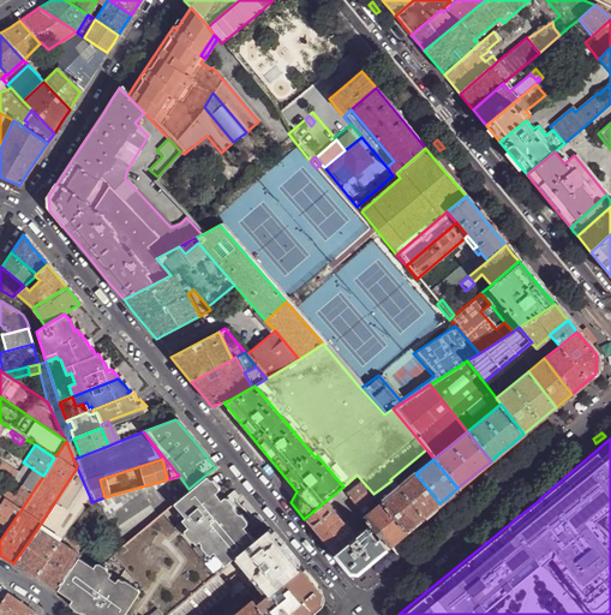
[(21,487),(33,469),(24,463),(12,481),(21,487)]
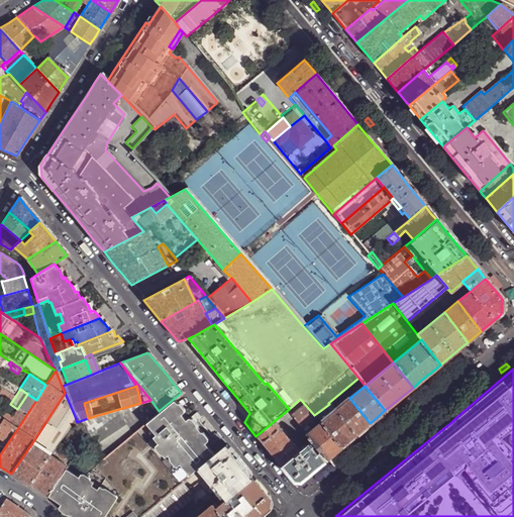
[(31,444),(47,455),(52,450),(60,438),(71,421),(75,416),(65,393),(31,444)]
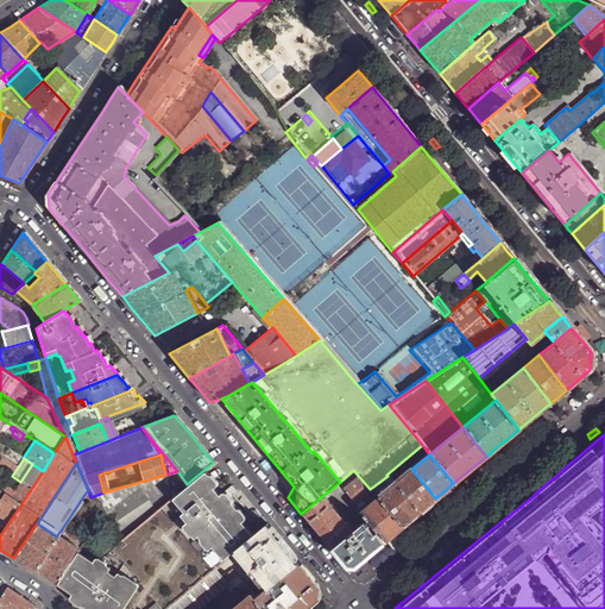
[(31,489),(43,471),(32,464),(20,482),(31,489)]
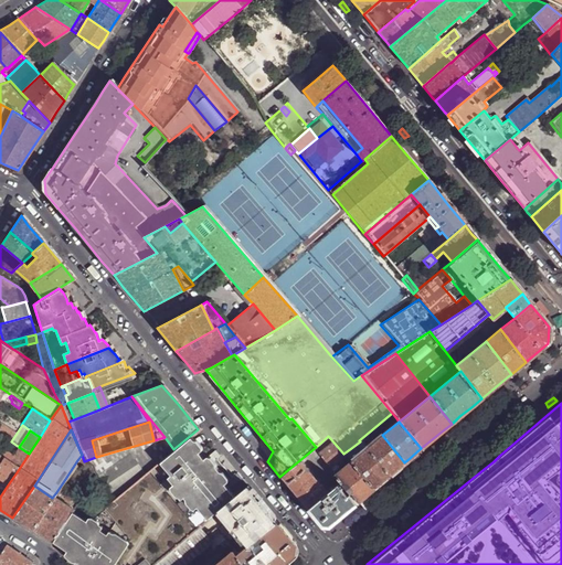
[(394,471),(404,462),(382,435),(366,449),(389,476),(394,471)]
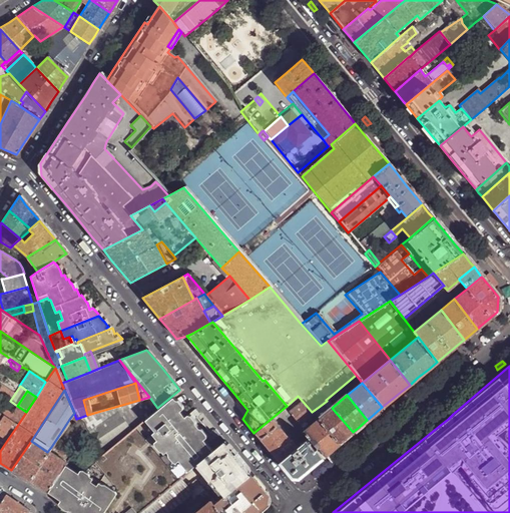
[(87,415),(76,419),(77,419),(83,433),(119,417),(128,432),(143,420),(157,408),(149,397),(139,400),(87,415)]
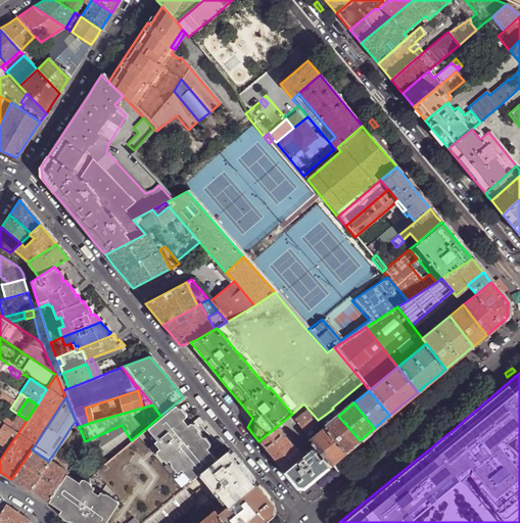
[(190,481),(199,473),(216,461),(205,448),(191,431),(187,426),(183,421),(182,419),(172,407),(160,416),(146,428),(156,440),(146,448),(151,456),(159,449),(169,461),(172,459),(190,481)]
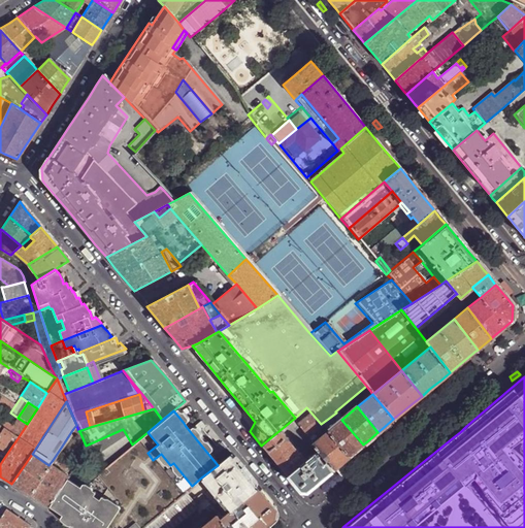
[(294,425),(305,437),(319,426),(308,413),(294,425)]
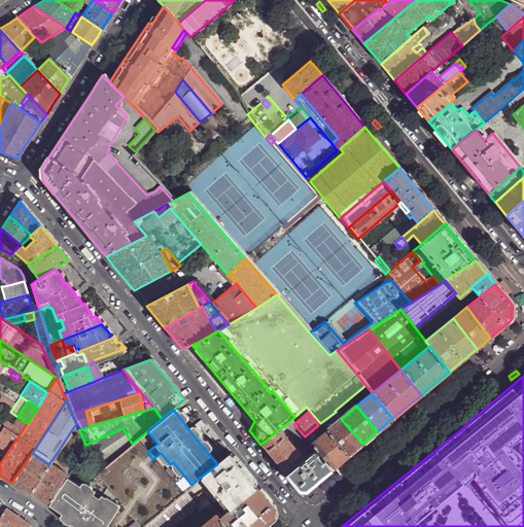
[(341,418),(336,412),(327,418),(333,425),(341,418)]
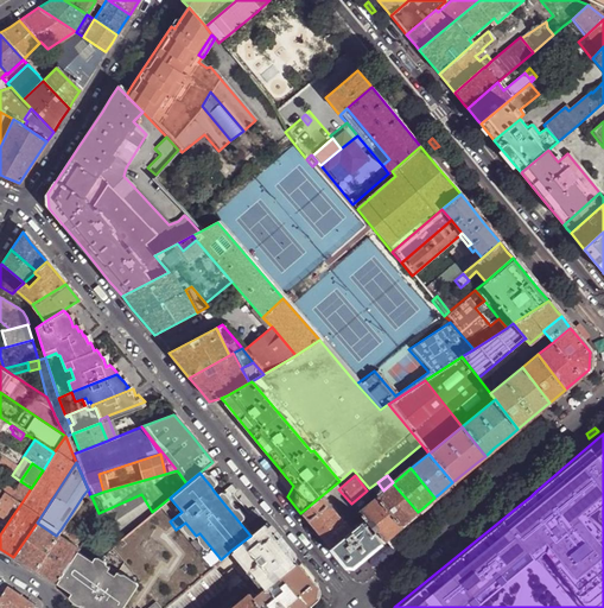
[(20,505),(31,488),(20,481),(13,492),(10,498),(20,505)]
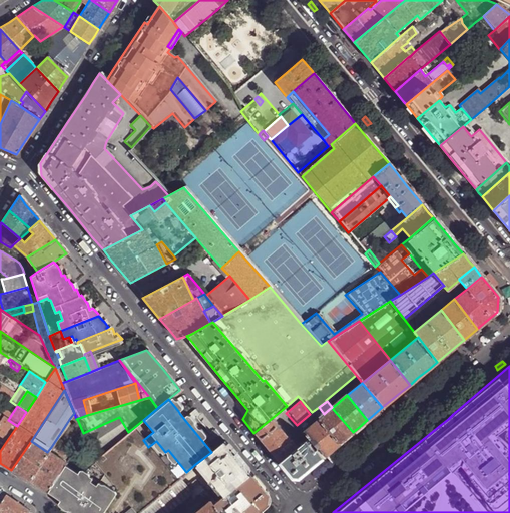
[(319,407),(312,412),(318,419),(321,416),(324,414),(319,407)]
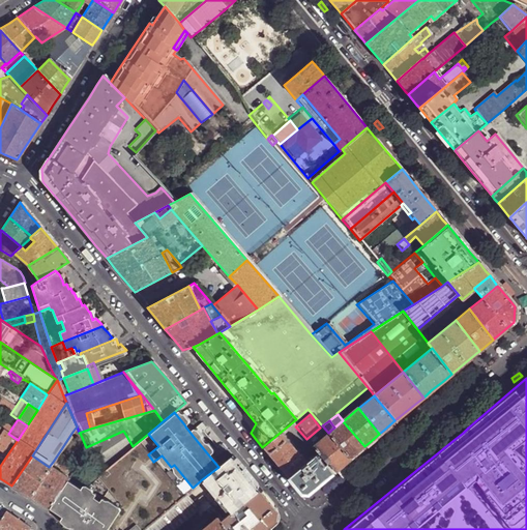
[(328,433),(349,459),(354,454),(356,452),(364,446),(343,421),(343,420),(334,428),(331,430),(328,433)]
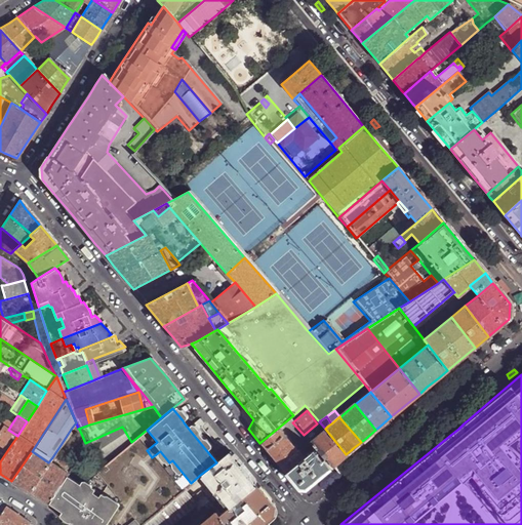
[(2,426),(8,430),(11,425),(4,419),(1,425),(2,426)]
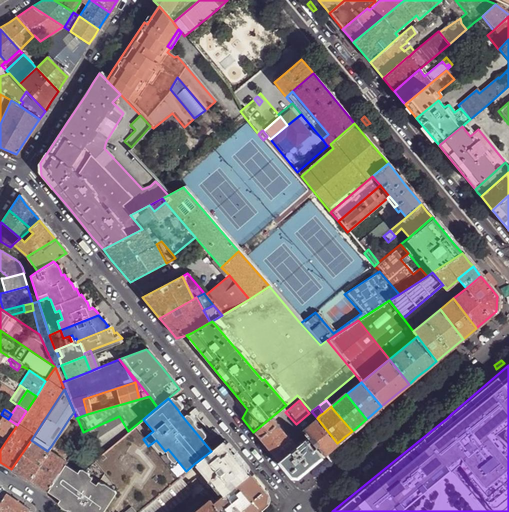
[(0,432),(8,438),(17,425),(8,419),(2,415),(0,418),(0,432)]
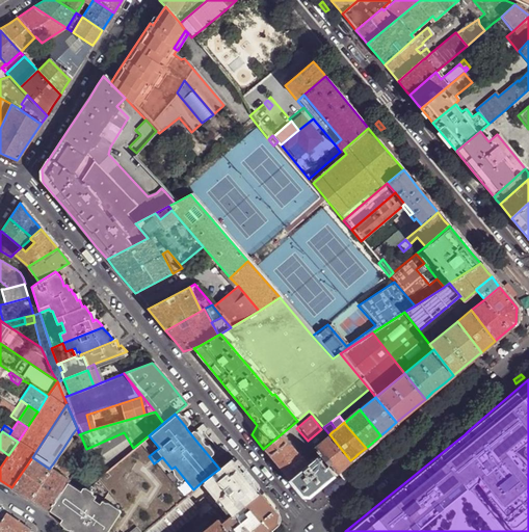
[(124,432),(86,449),(87,450),(96,473),(133,448),(124,432)]
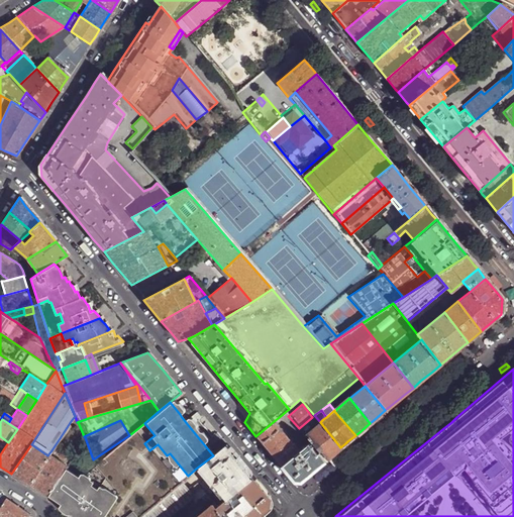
[(255,436),(280,466),(297,452),(273,422),(255,436)]
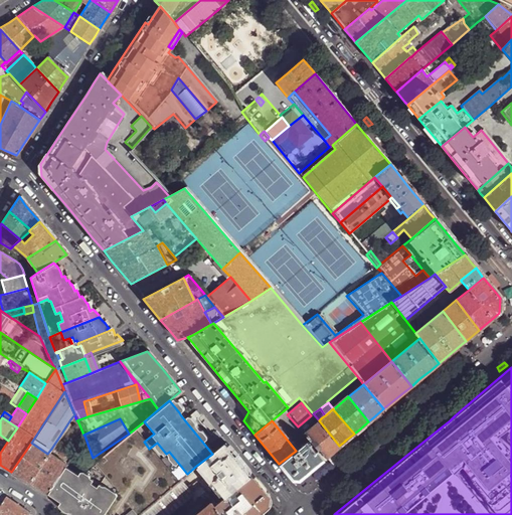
[(332,452),(339,446),(319,420),(303,434),(310,443),(311,442),(315,442),(318,446),(317,450),(324,459),(332,452)]
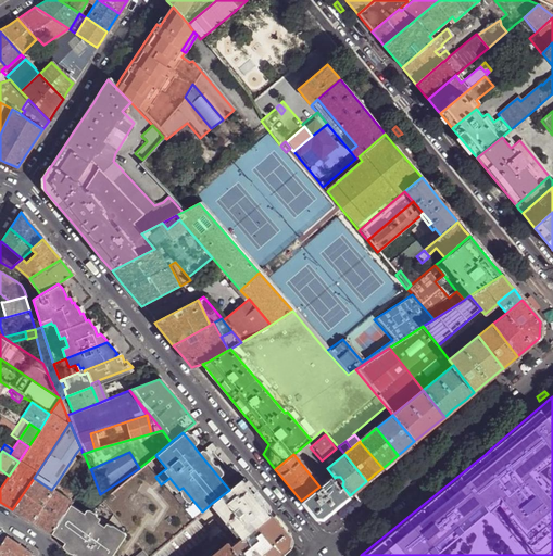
[(205,456),(203,458),(218,477),(220,475),(205,456)]
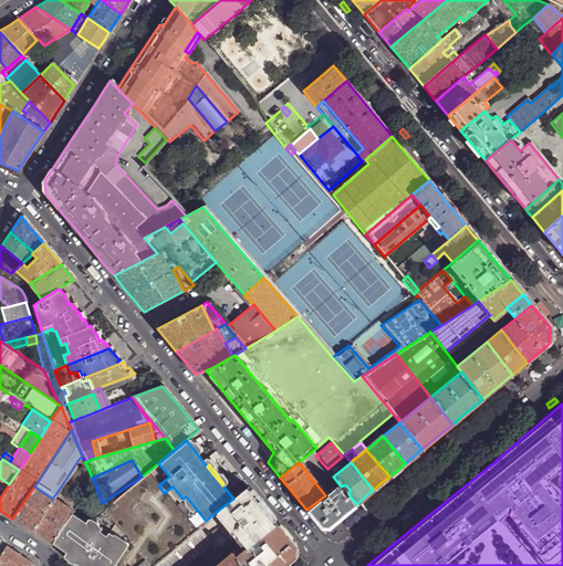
[(65,480),(56,493),(61,496),(63,492),(64,492),(70,483),(65,480)]
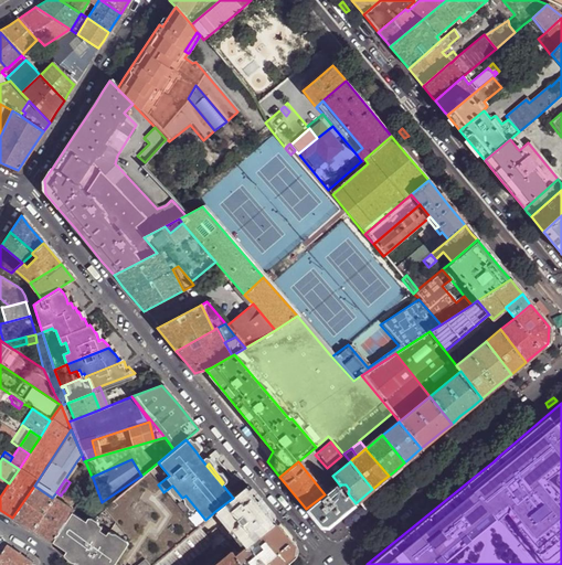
[(75,504),(86,488),(77,481),(66,499),(75,504)]
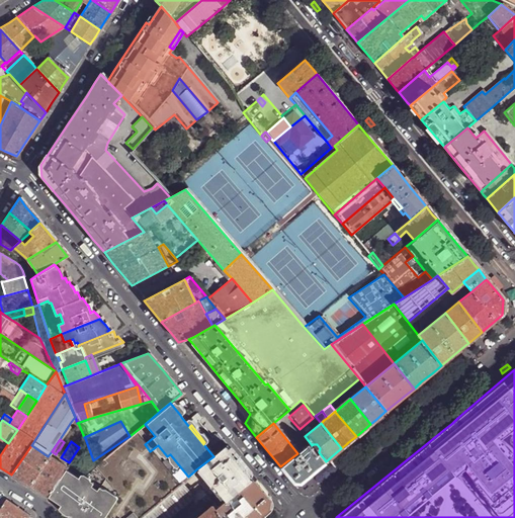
[(315,470),(326,461),(319,452),(317,454),(308,444),(297,453),(280,466),(283,469),(291,479),(304,480),(315,470)]
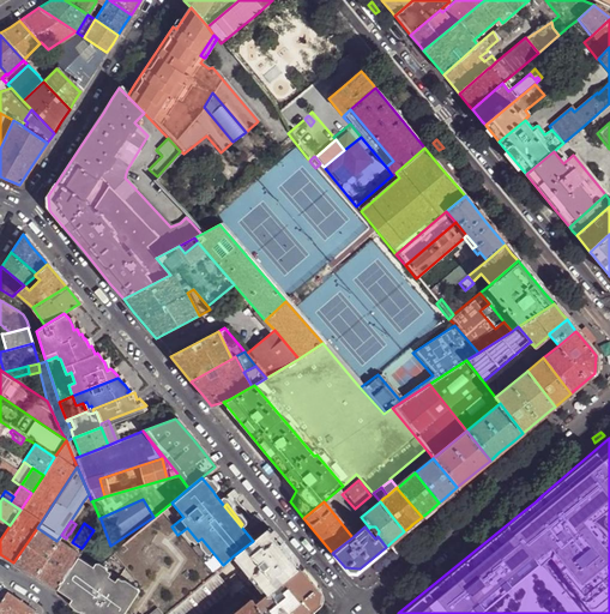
[(24,570),(34,576),(56,541),(37,528),(13,563),(24,570)]
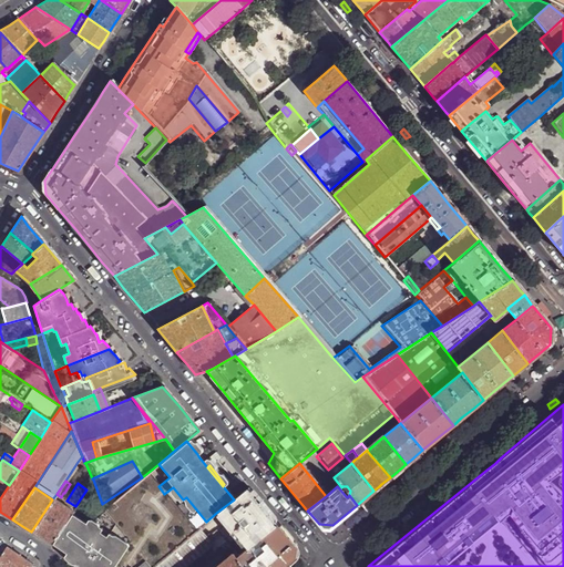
[(246,548),(276,524),(262,506),(246,488),(234,500),(216,513),(242,544),(243,544),(246,547),(246,548)]
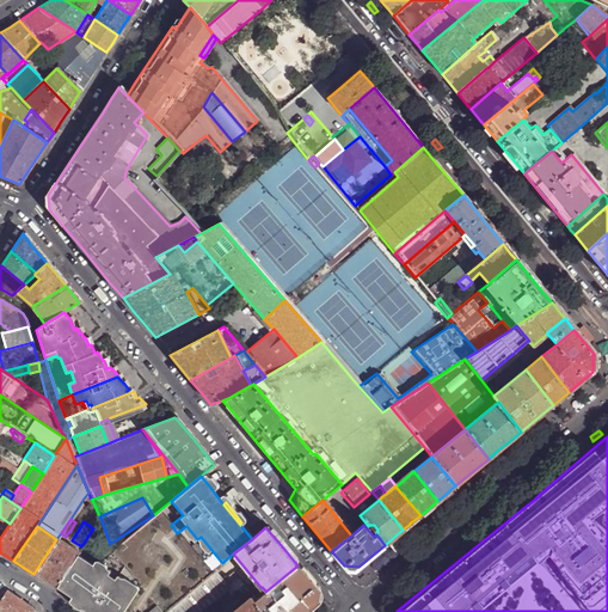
[(44,581),(54,588),(75,556),(77,554),(56,539),(34,574),(44,581)]
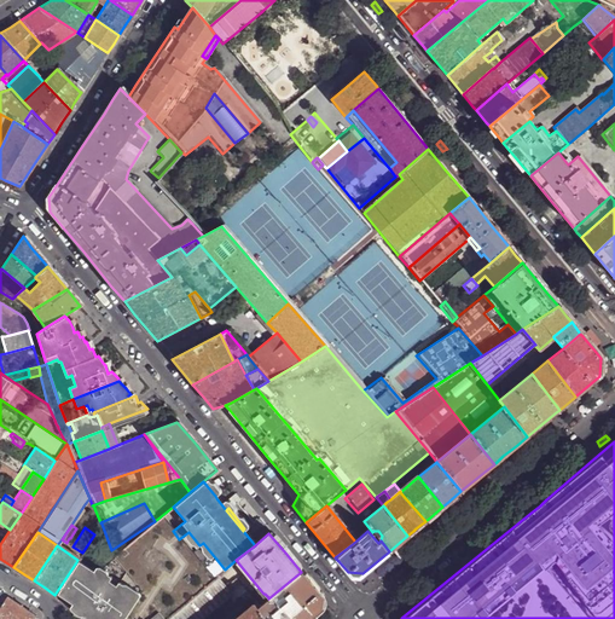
[(76,562),(54,595),(65,601),(75,608),(91,618),(122,618),(135,600),(76,562)]
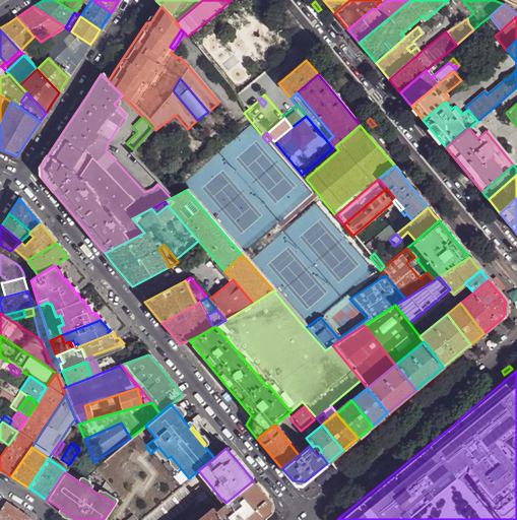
[(269,500),(253,480),(225,503),(225,502),(215,510),(223,519),(258,519),(268,512),(269,500)]
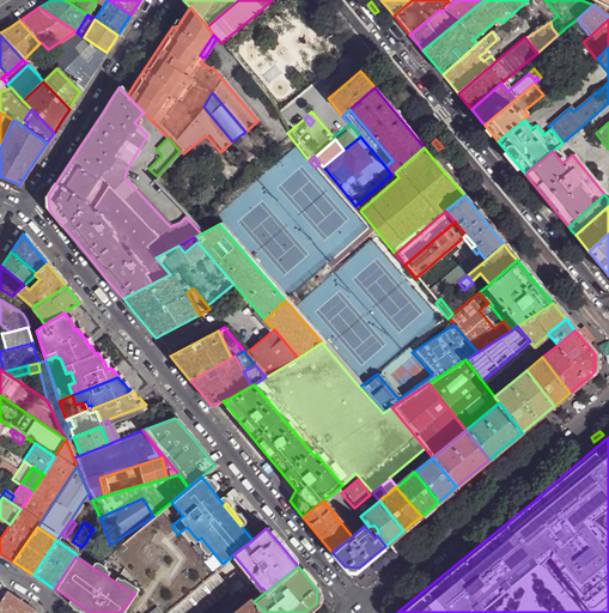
[(164,612),(195,612),(219,594),(213,587),(219,582),(212,574),(164,612)]
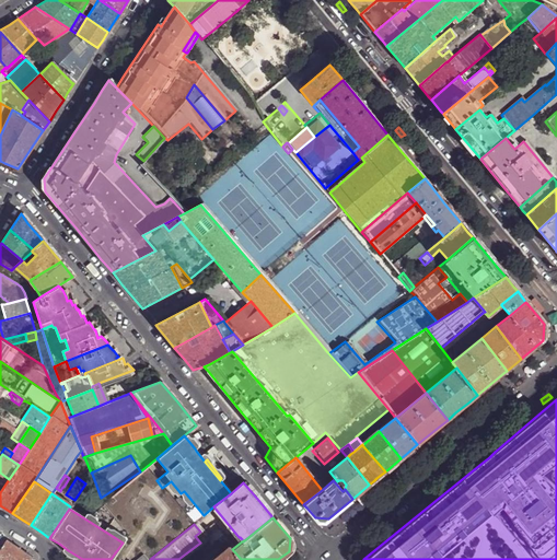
[(200,543),(216,529),(210,524),(200,532),(195,536),(200,543)]
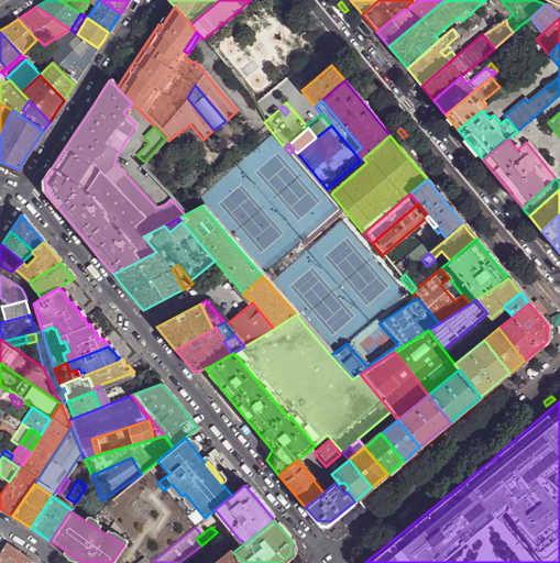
[(0,562),(28,562),(30,561),(4,543),(0,550),(0,562)]
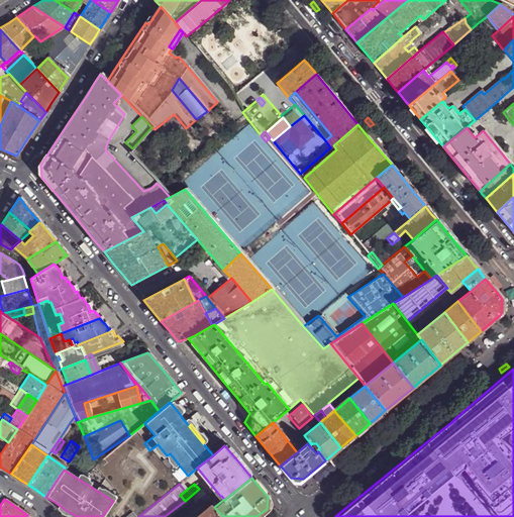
[(222,516),(214,507),(211,503),(195,516),(222,516)]
